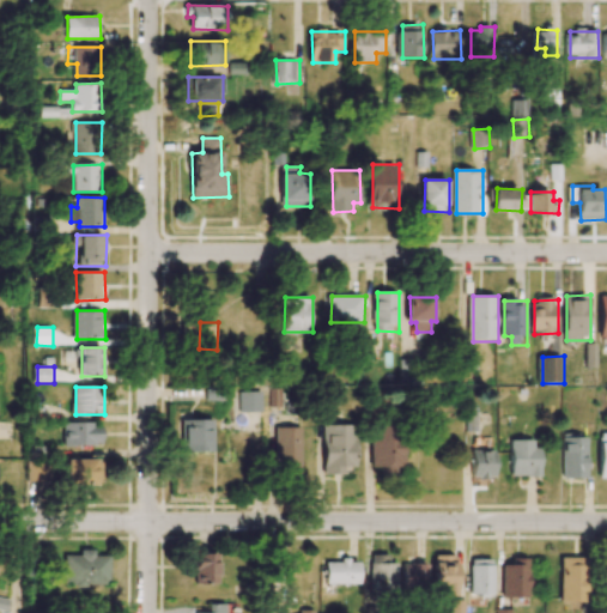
[(244,412),(266,412),(265,392),(243,392),(244,412)]
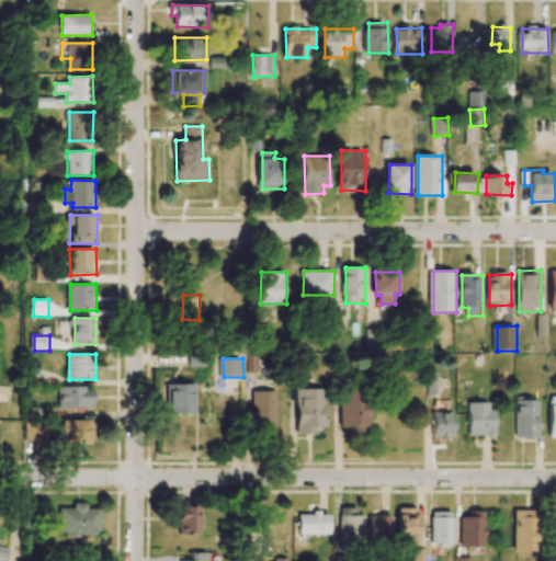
[(33,381),(48,382),(48,369),(34,369),(33,381)]
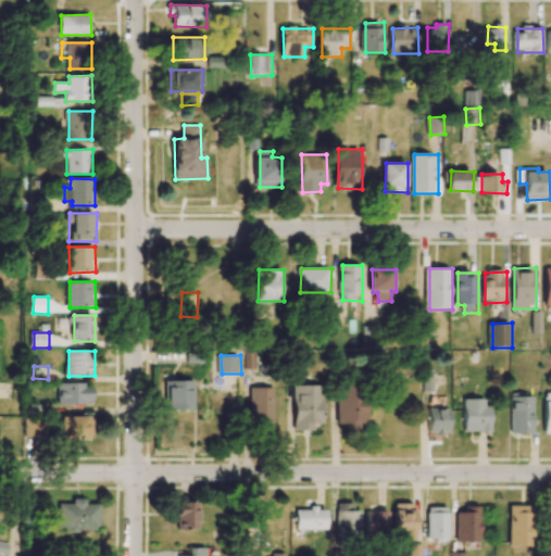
[(195,380),(167,381),(168,411),(196,409),(195,380)]
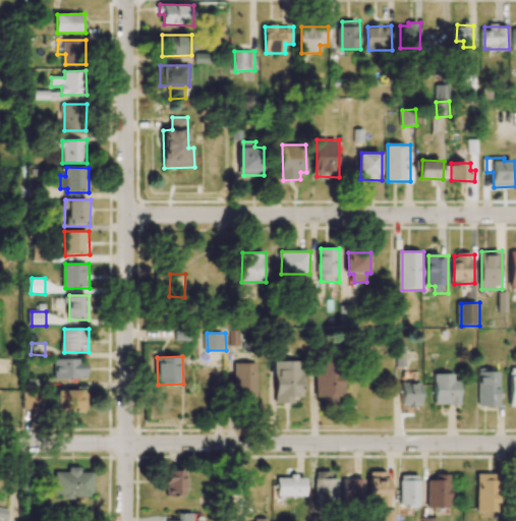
[(56,360),(57,379),(89,378),(89,359),(56,360)]
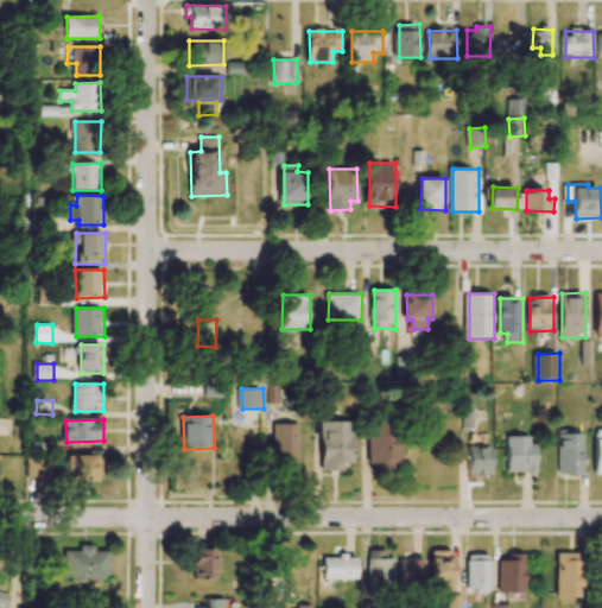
[(355,422),(325,422),(327,470),(347,469),(347,463),(356,463),(355,422)]
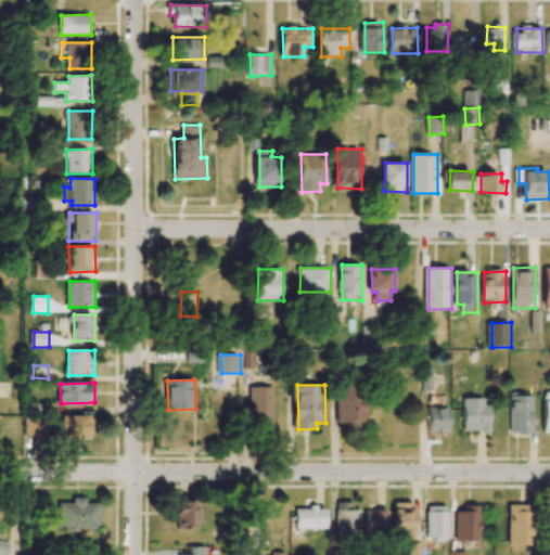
[(342,423),(348,423),(348,427),(370,426),(369,385),(341,386),(342,423)]
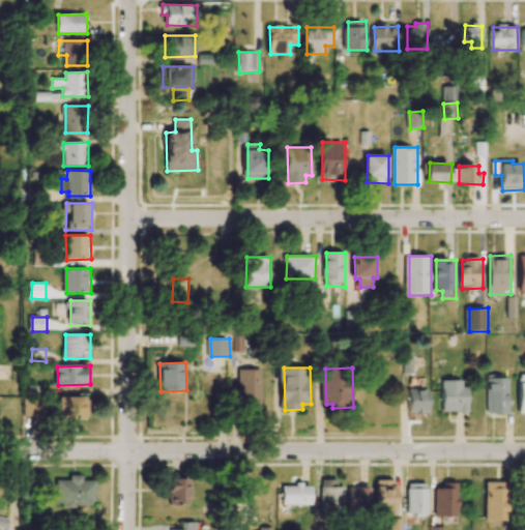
[(264,370),(242,369),(242,406),(264,406),(264,370)]
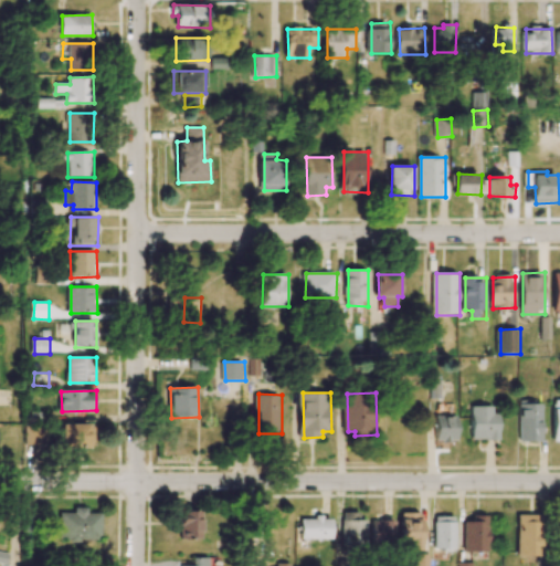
[(522,441),(543,441),(545,401),(522,401),(522,441)]
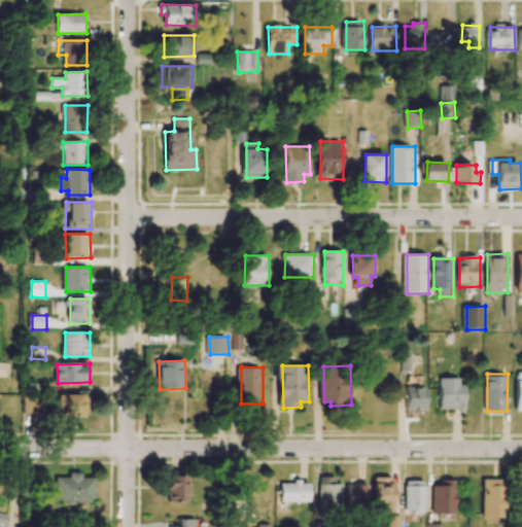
[(443,409),(465,409),(465,378),(443,378),(443,409)]
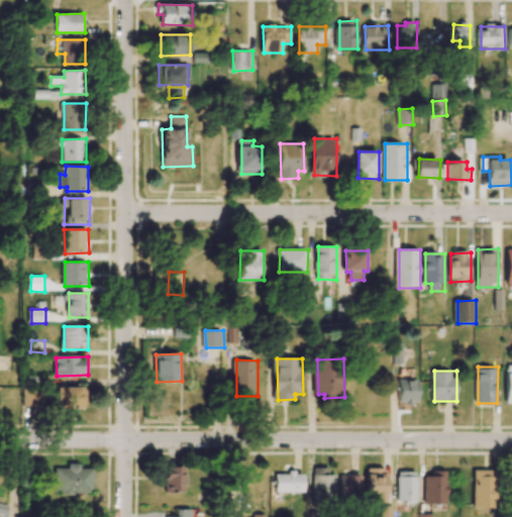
[(420,380),(402,380),(402,402),(420,402),(420,380)]
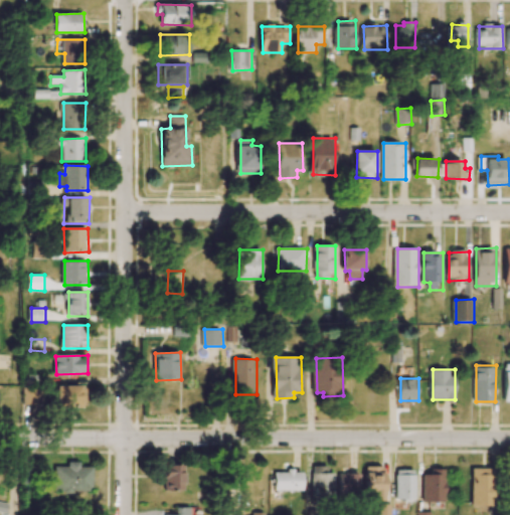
[(88,386),(58,386),(58,407),(88,406),(88,386)]
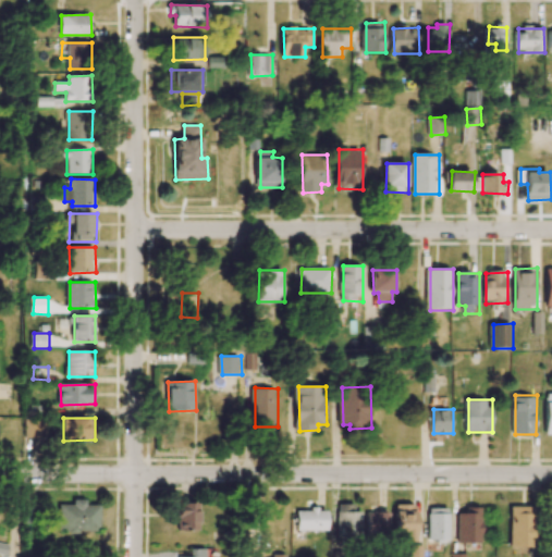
[(48,419),(28,419),(28,437),(48,436),(48,419)]
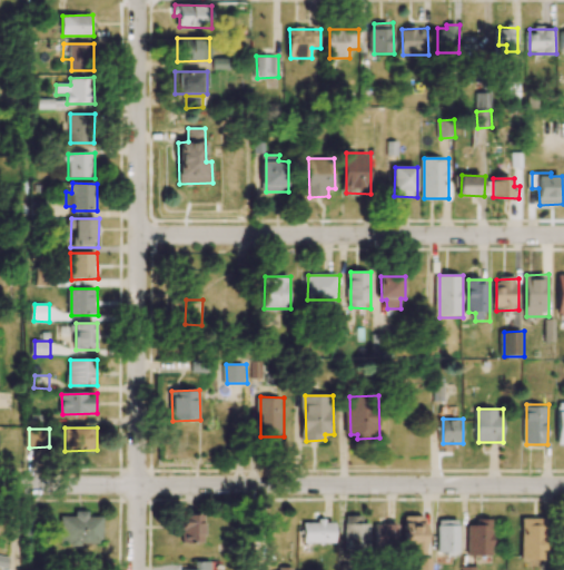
[(105,517),(90,517),(90,511),(78,511),(78,517),(63,517),(62,544),(104,544),(105,517)]
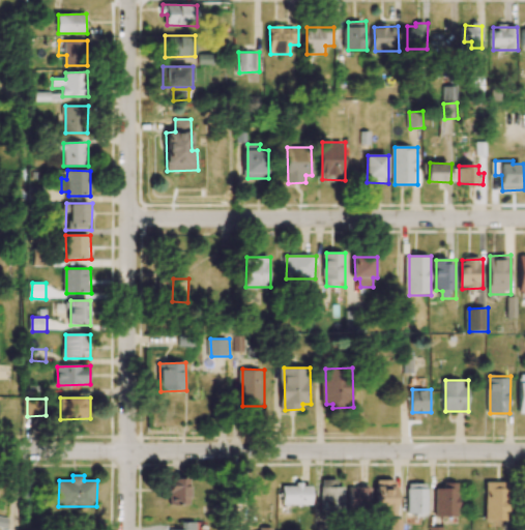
[(191,478),(172,479),(172,505),(192,504),(191,478)]
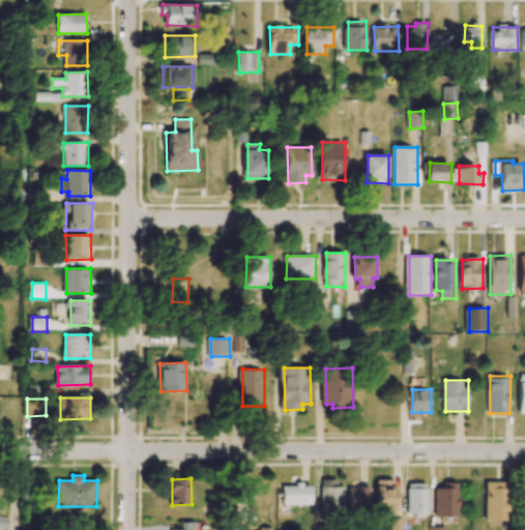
[(346,487),(341,487),(340,479),(325,480),(325,509),(347,509),(346,487)]
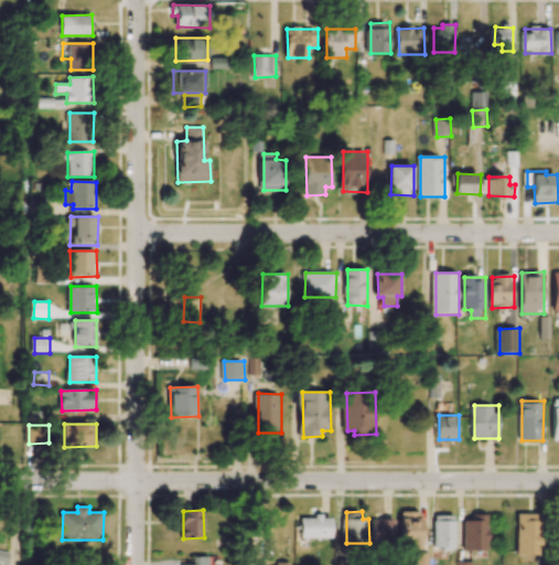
[(404,550),(423,550),(423,512),(404,512),(404,550)]
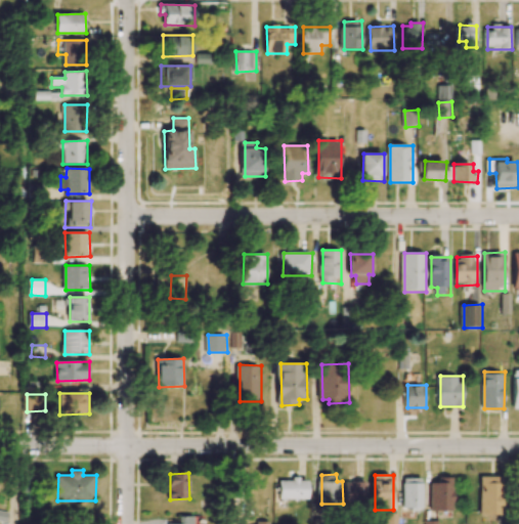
[(483,514),(506,514),(506,476),(484,476),(483,514)]
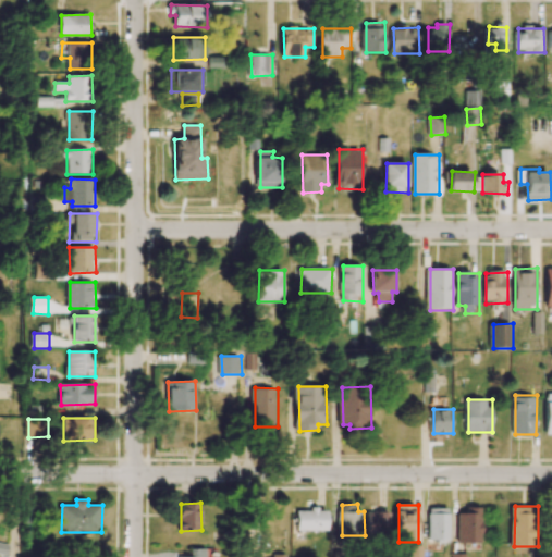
[(461,514),(462,543),(485,543),(483,507),(469,507),(469,512),(461,514)]
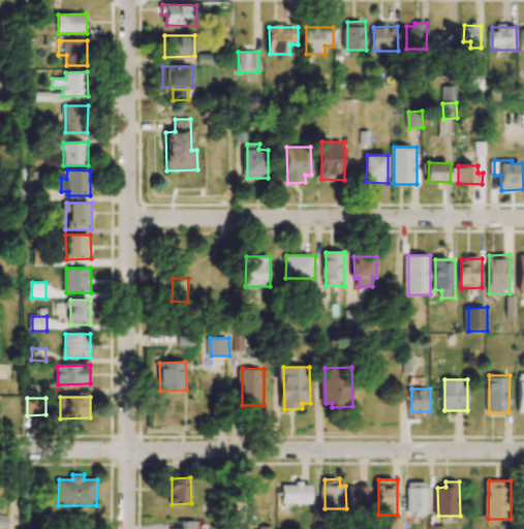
[(410,514),(429,514),(429,483),(410,483),(410,514)]
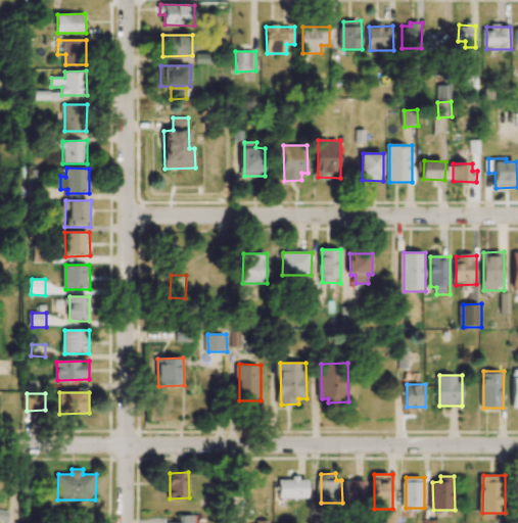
[(310,498),(310,479),(281,478),(281,497),(310,498)]
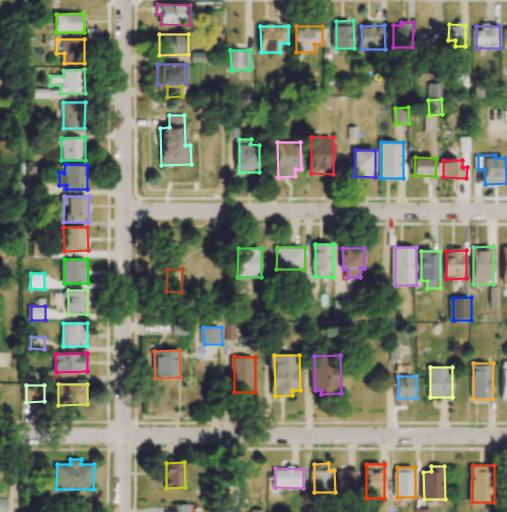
[(360,470),(340,470),(340,493),(360,493),(360,470)]
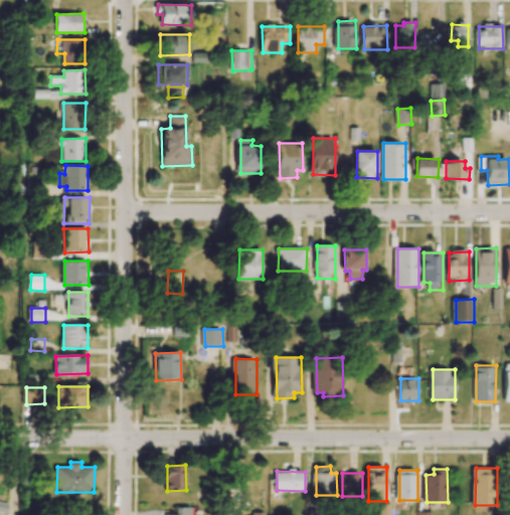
[(393,514),(393,504),(382,505),(382,514),(393,514)]
